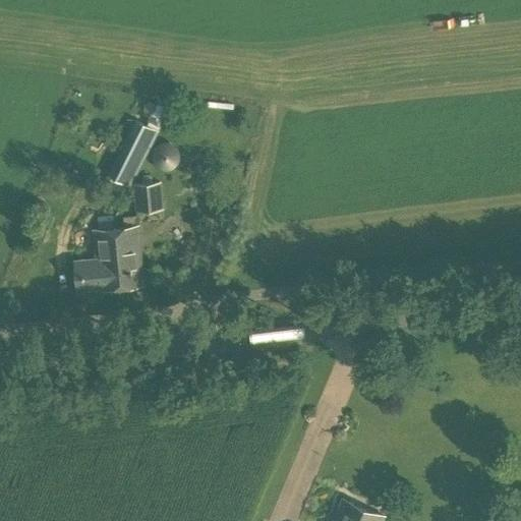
[(140,119),(156,125),(163,109),(148,102),(140,119)]
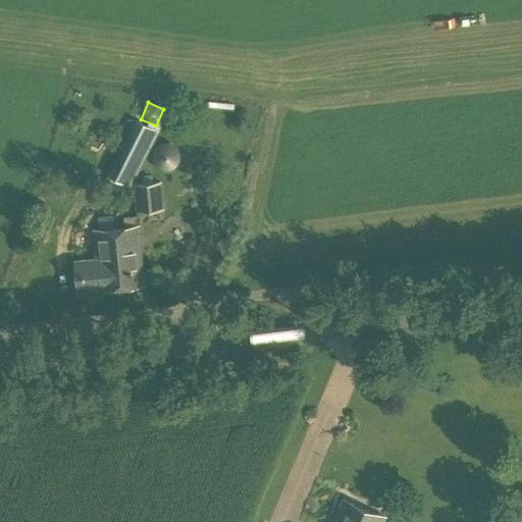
[(131,187),(159,131),(136,119),(108,174),(131,187)]
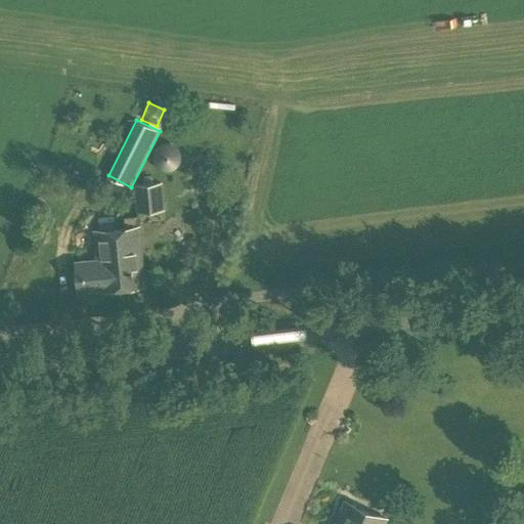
[(153,157),(153,158),(153,159),(154,160),(154,161),(154,162),(155,163),(155,164),(156,164),(156,165),(157,165),(157,166),(158,166),(158,167),(159,167),(160,168),(161,168),(162,168),(162,169),(163,169),(164,169),(165,169),(166,169),(167,169),(168,169),(169,169),(170,169),(170,168),(171,168),(172,168),(172,167),(173,167),(174,166),(175,165),(175,164),(176,164),(176,163),(177,163),(177,162),(177,161),(178,160),(178,159),(178,158),(178,157),(178,156),(178,155),(178,154),(178,153),(177,153),(177,151),(177,150),(176,149),(176,148),(175,148),(175,147),(174,147),(174,146),(173,146),(172,145),(171,145),(171,144),(170,144),(169,144),(168,143),(167,143),(166,143),(165,143),(164,143),(163,143),(162,144),(161,144),(160,145),(159,145),(158,146),(157,146),(157,147),(156,147),(156,148),(155,149),(155,150),(154,150),(154,151),(154,153),(153,154),(153,155),(153,156),(153,157)]
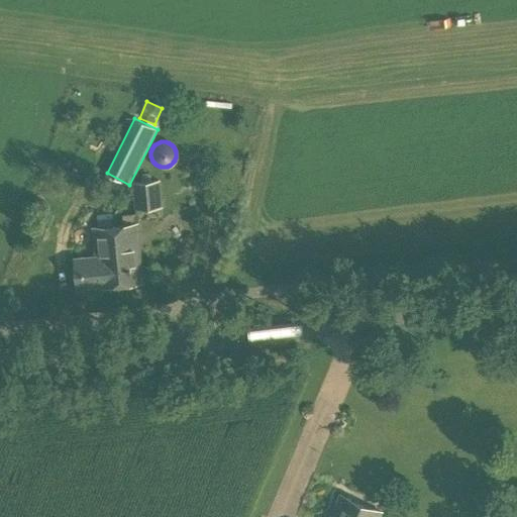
[(134,208),(162,206),(160,180),(131,182),(134,208)]
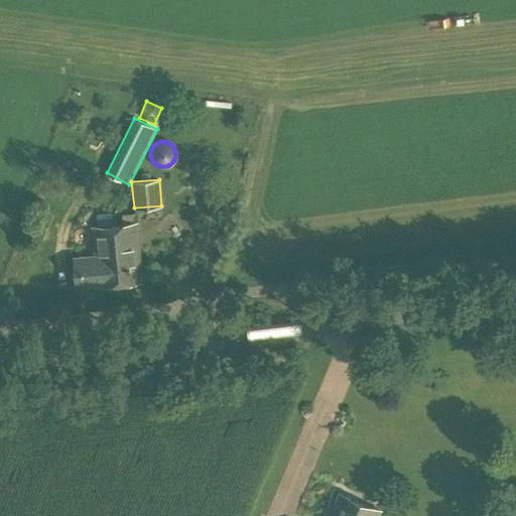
[(115,264),(117,284),(142,282),(137,223),(113,226),(115,250),(115,260),(116,264),(115,264)]
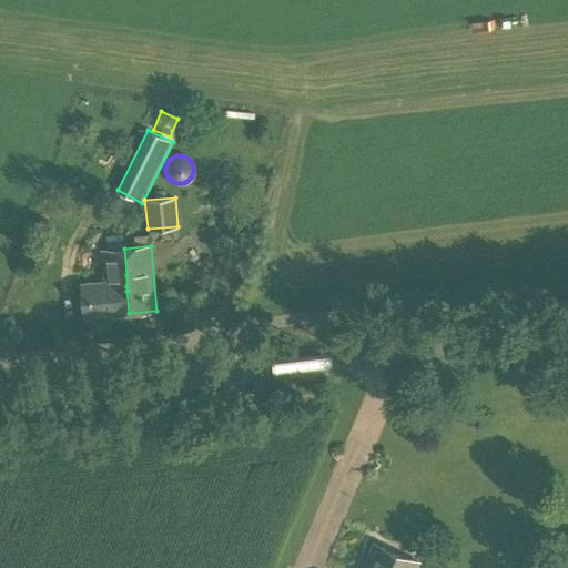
[(105,320),(105,314),(129,313),(127,291),(128,291),(127,286),(127,275),(124,249),(101,250),(103,282),(81,284),(83,316),(88,316),(88,321),(105,320)]
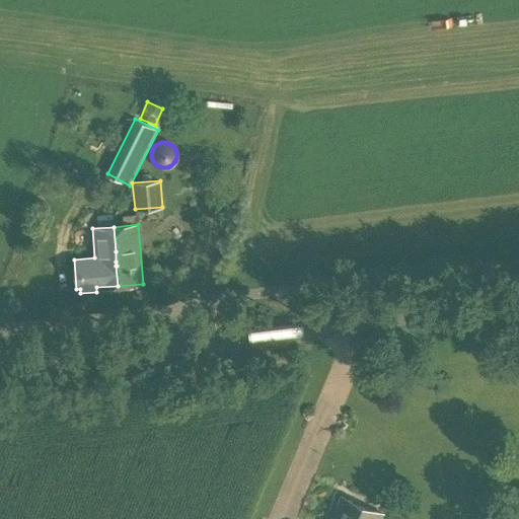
[(380,518),(383,514),(341,497),(330,518),(380,518)]
